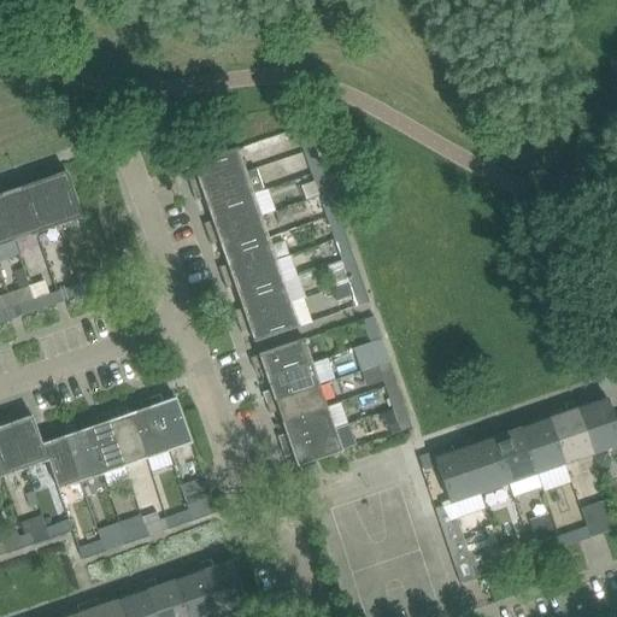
[(316,147),(311,131),(300,135),(305,151),(316,147)]
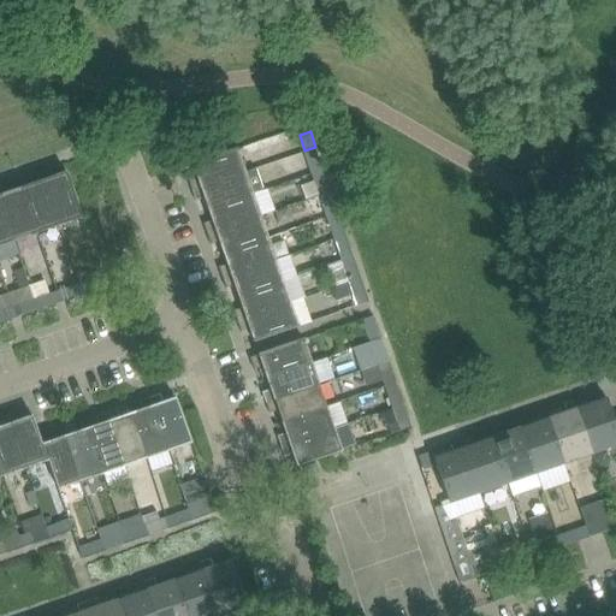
[(321,164),(315,147),(304,150),(311,167),(321,164)]
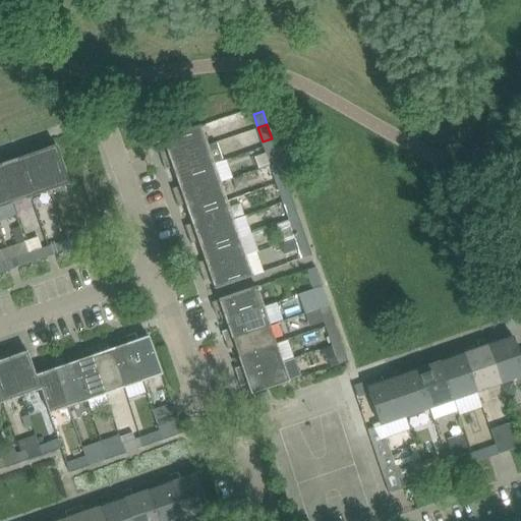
[(163,161),(209,146),(201,126),(163,140),(166,151),(160,153),(163,161)]
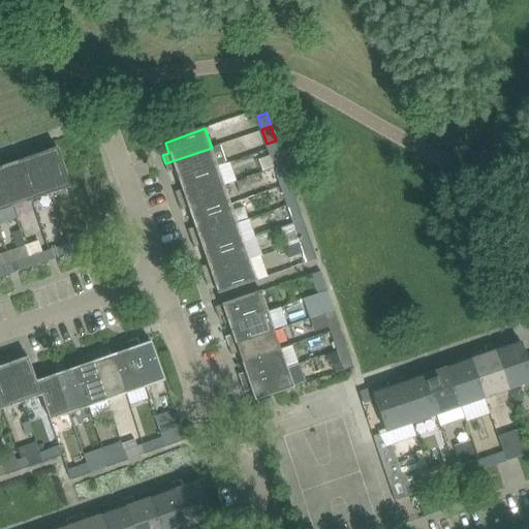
[(219,145),(212,148),(165,163),(168,173),(175,170),(178,180),(218,166),(226,163),(219,145)]
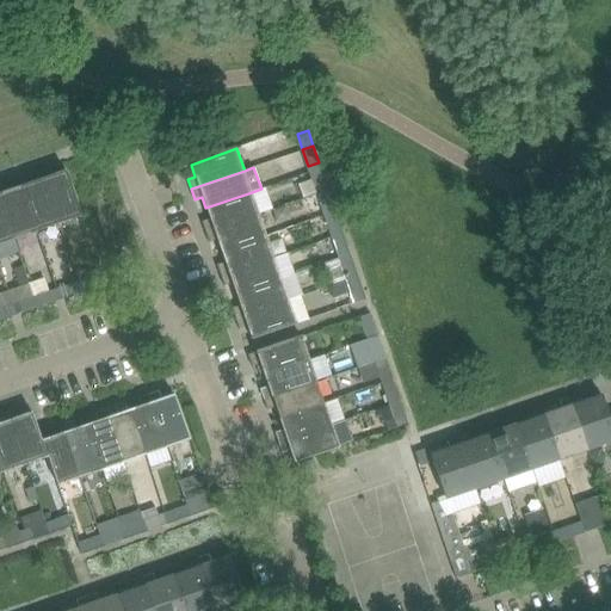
[(53,176),(50,168),(41,172),(59,224),(81,217),(65,172),(53,176)]
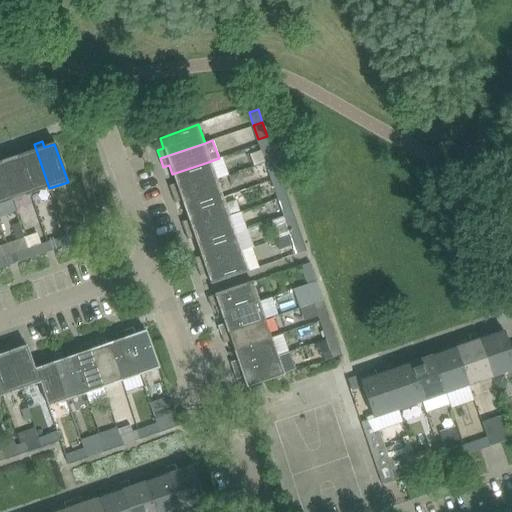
[(49,188),(34,144),(24,147),(26,153),(18,156),(31,194),(49,188)]
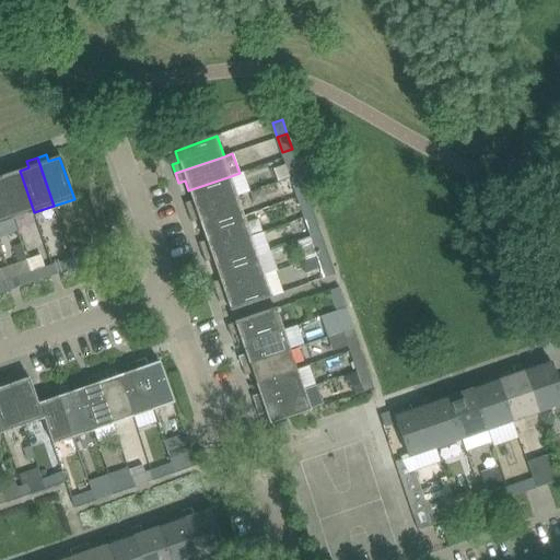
[(301,173),(295,159),(286,162),(291,176),(301,173)]
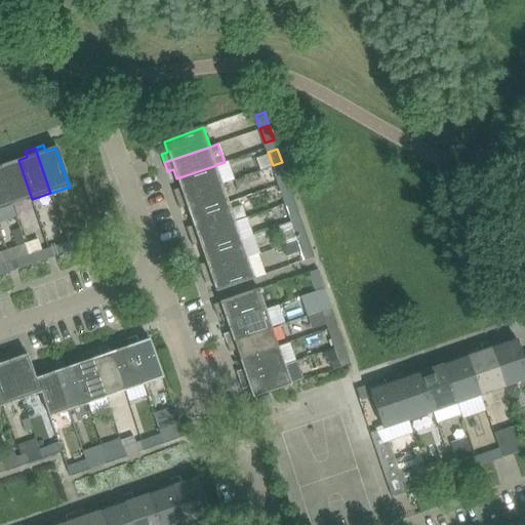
[(32,199),(18,160),(8,163),(6,157),(0,159),(0,167),(13,206),(32,199)]
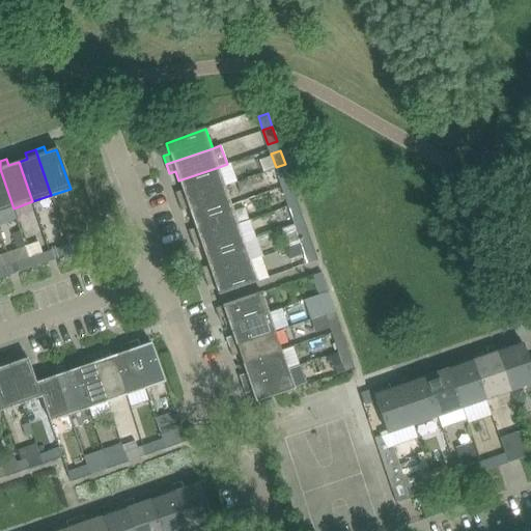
[(289,177),(285,164),(276,167),(280,180),(289,177)]
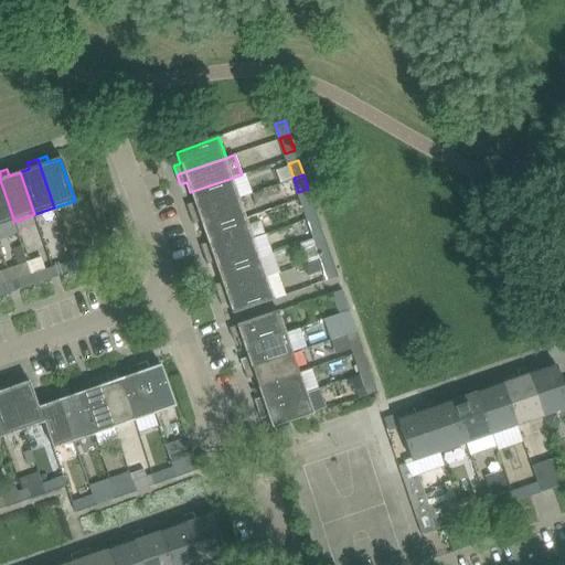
[(191,215),(241,198),(233,178),(190,192),(194,203),(188,205),(191,215)]
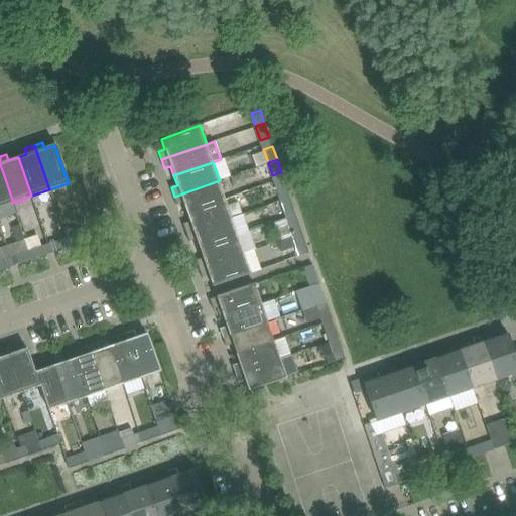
[(0,207),(13,203),(0,164),(0,207)]
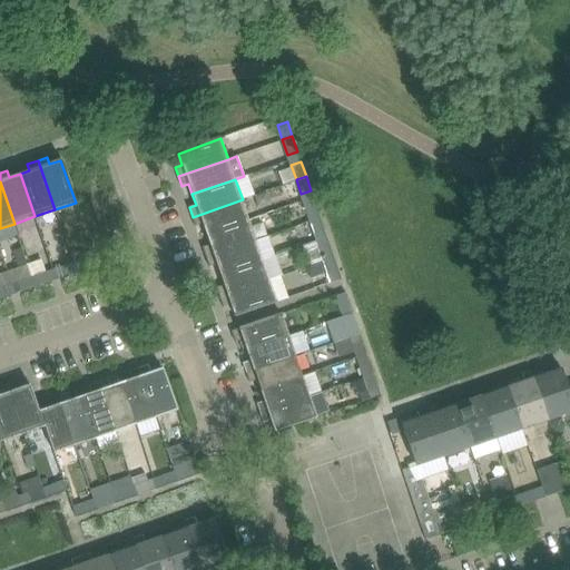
[(206,235),(249,219),(243,199),(193,217),(196,227),(203,224),(206,235)]
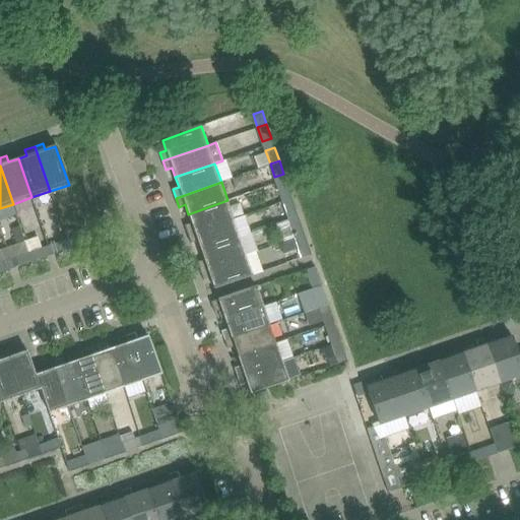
[(287,186),(278,189),(283,201),(291,198),(287,186)]
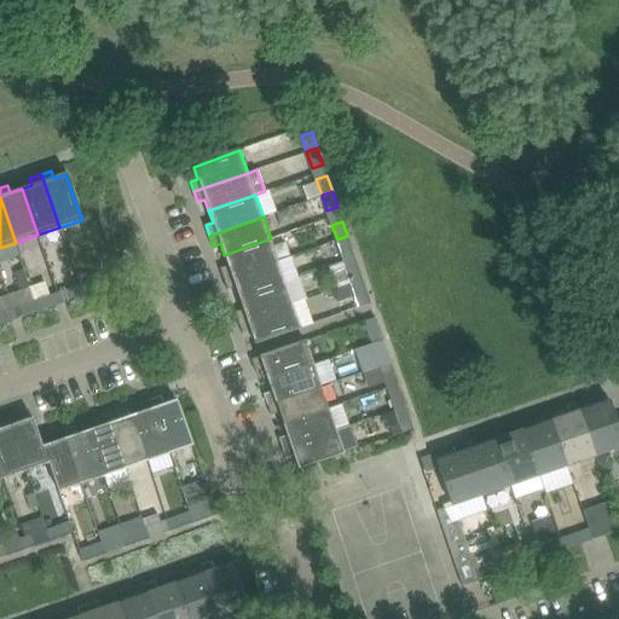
[(353,252),(347,236),(337,239),(342,255),(353,252)]
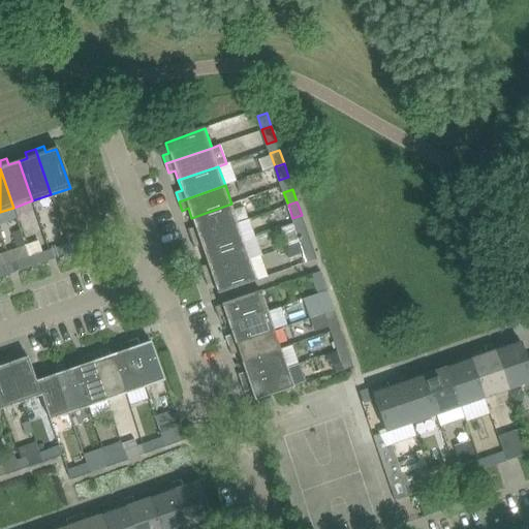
[(192,239),(238,223),(231,204),(191,218),(195,227),(188,229),(192,239)]
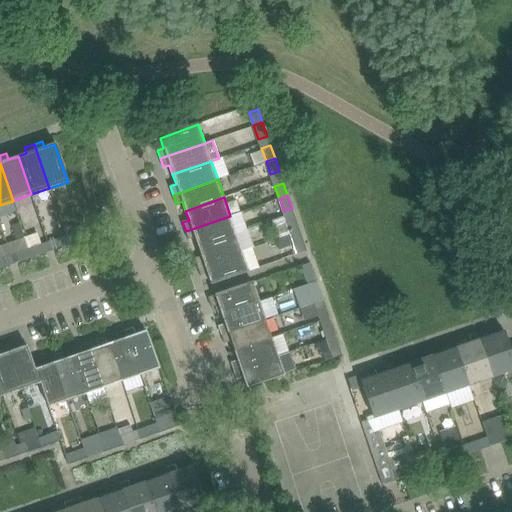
[(198,247),(237,234),(230,216),(186,231),(189,240),(195,238),(198,247)]
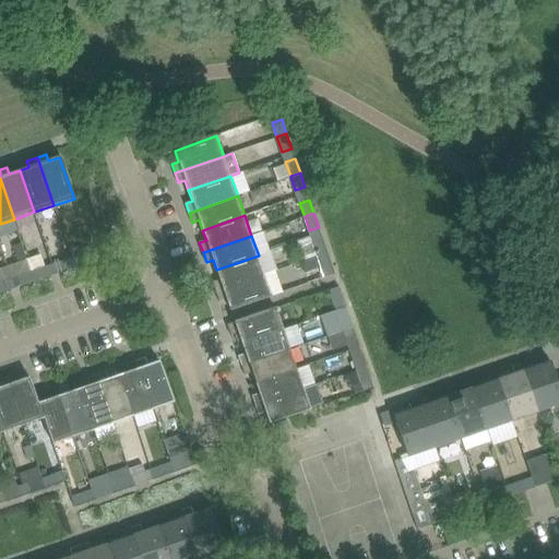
[(328,252),(322,237),(312,240),(318,256),(328,252)]
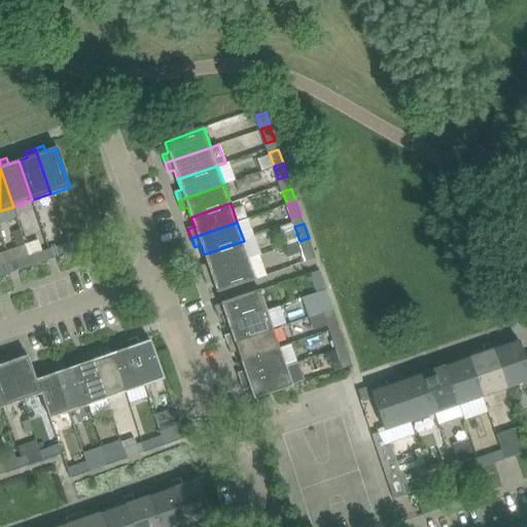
[(309,238),(300,241),(292,243),(296,256),(313,250),(309,238)]
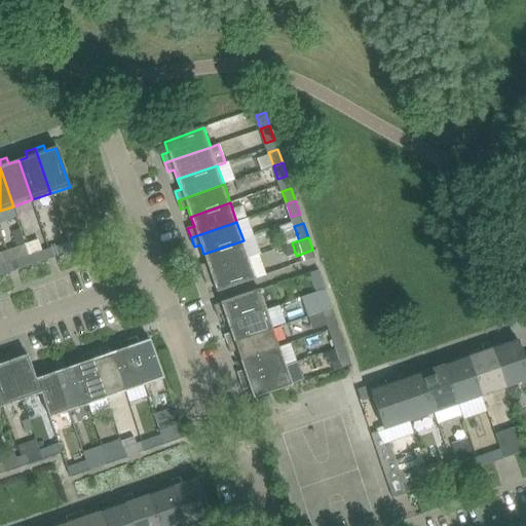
[(84,248),(81,238),(68,243),(71,253),(84,248)]
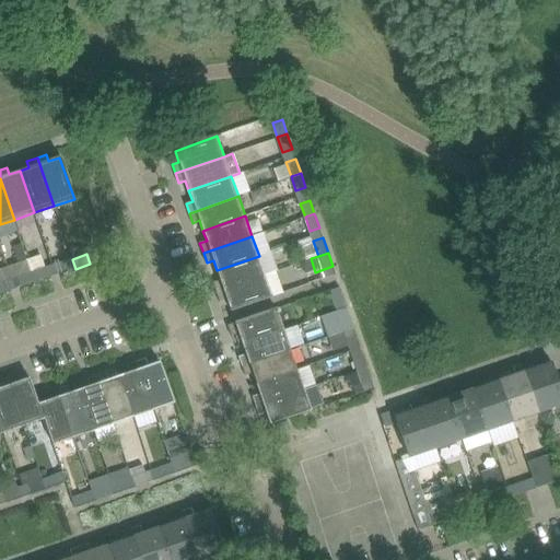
[(217,293),(266,276),(259,256),(217,270),(220,280),(213,283),(217,293)]
